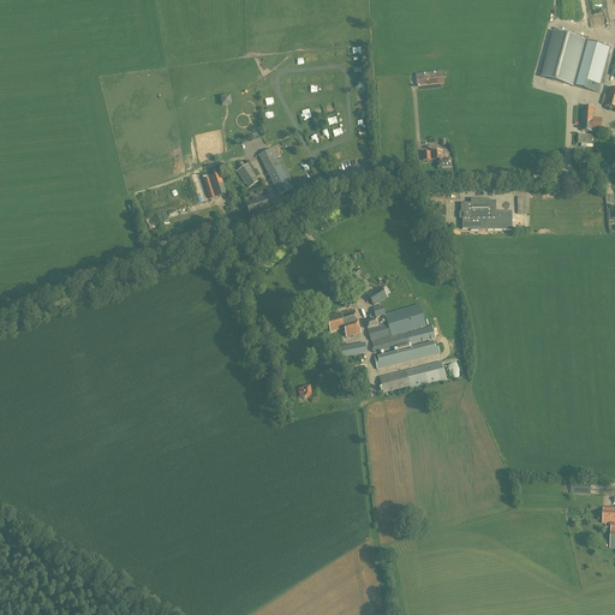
[(541,78),(569,85),(599,94),(611,47),(581,40),(554,31),(541,78)]
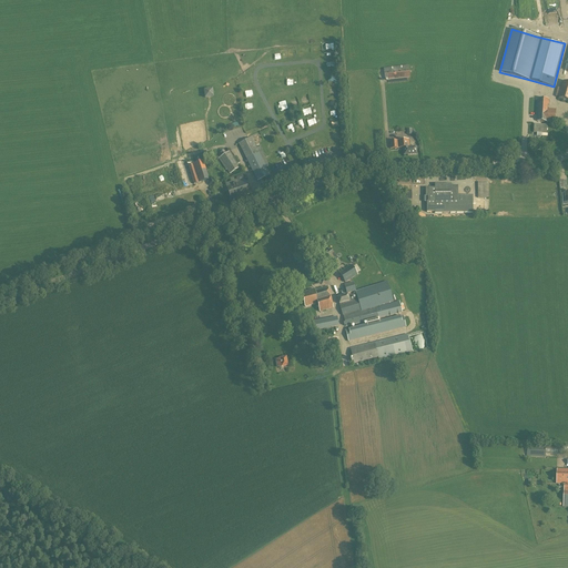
[(384,69),(385,80),(411,78),(408,66),(384,69)]
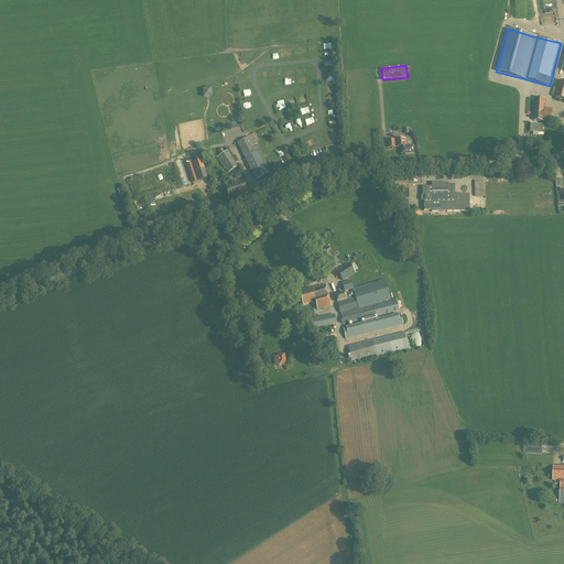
[(214,97),(214,87),(205,88),(205,97),(214,97)]
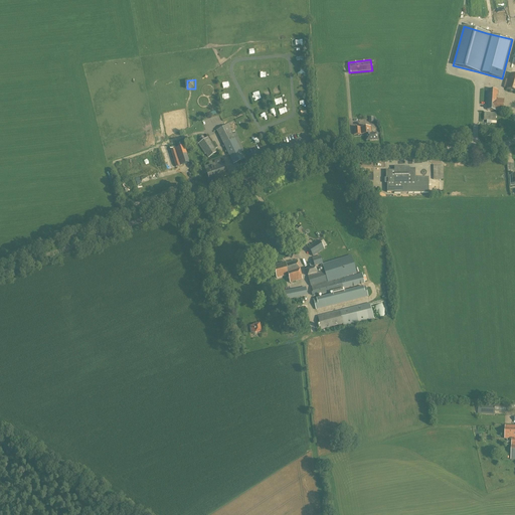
[(487,110),(504,111),(505,99),(497,99),(497,96),(498,96),(498,90),(488,90),(487,110)]
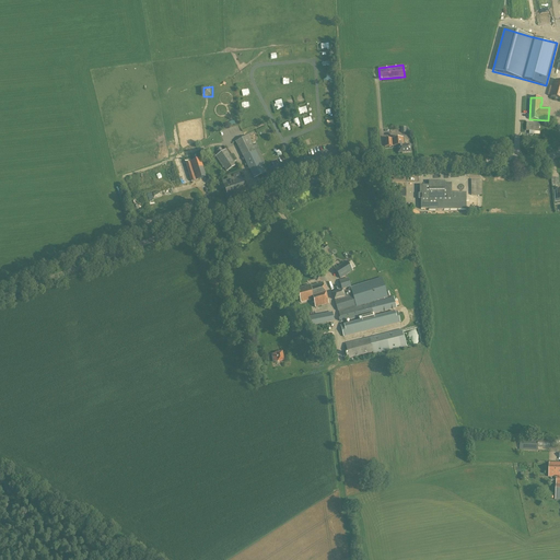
[(528,130),(528,139),(540,140),(540,131),(528,130)]
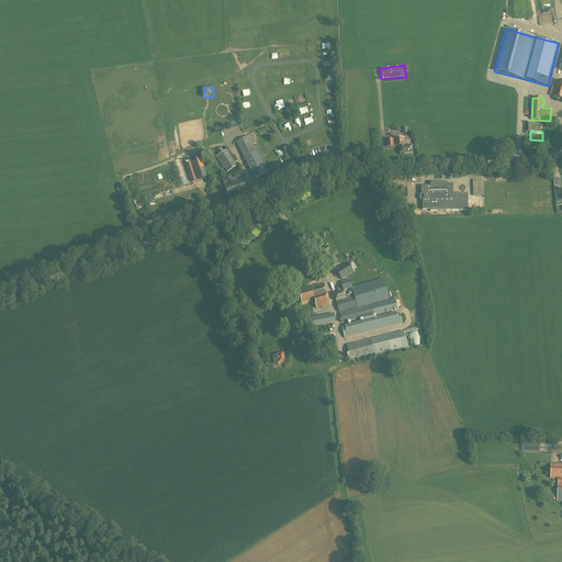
[(263,166),(265,165),(258,152),(260,150),(258,145),(254,147),(248,136),(236,142),(244,157),(256,180),(267,175),(263,166)]
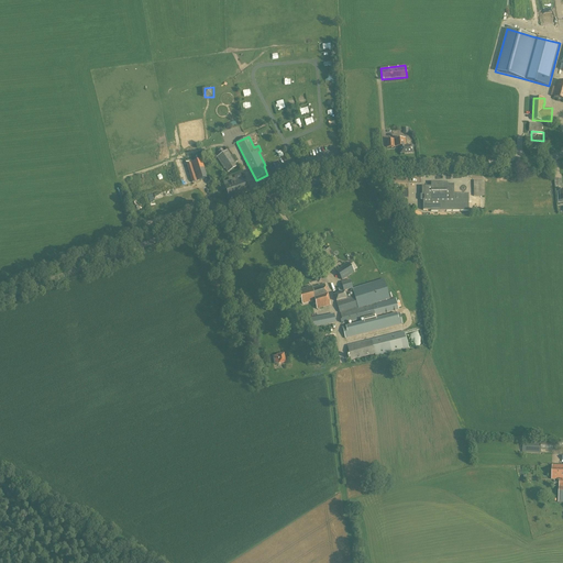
[(387,147),(399,146),(400,154),(414,153),(412,145),(406,146),(405,139),(386,140),(387,147)]
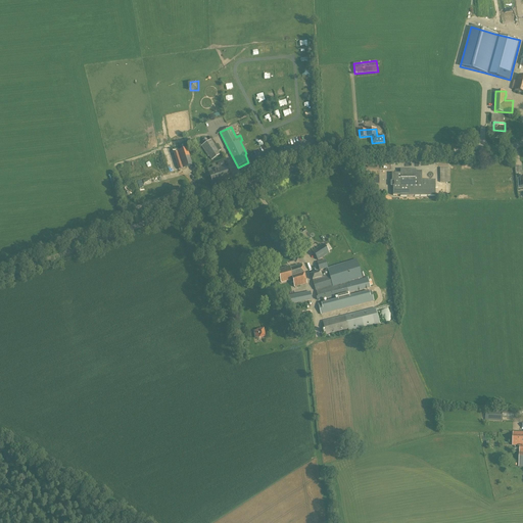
[(273,140),(278,149),(284,146),(279,137),(273,140)]
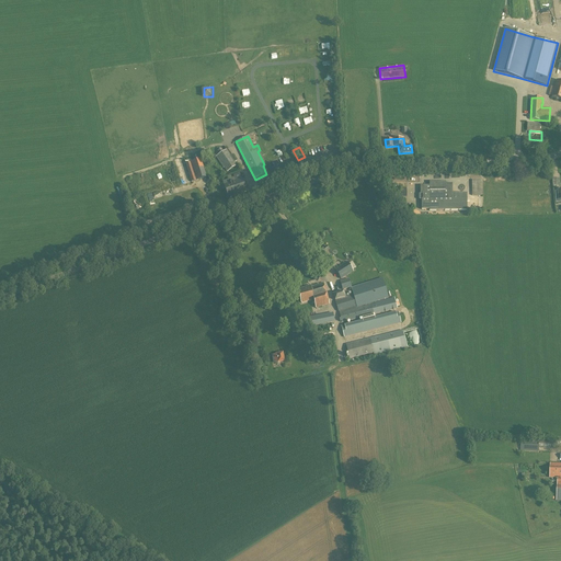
[(227,149),(217,156),(224,167),(225,167),(227,171),(237,164),(227,149)]
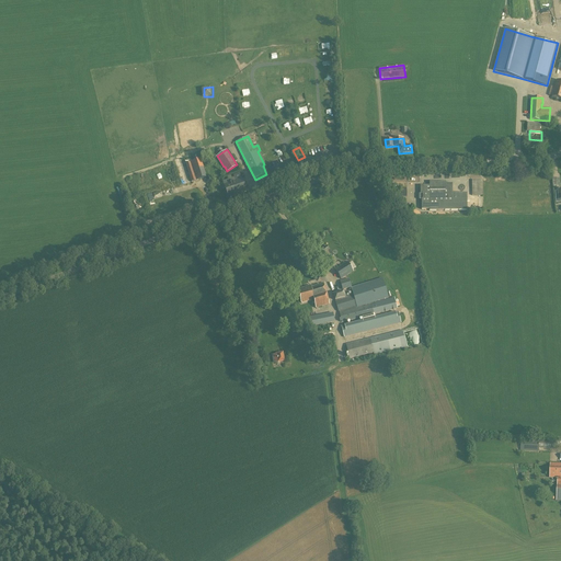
[(185,161),(191,182),(207,176),(202,158),(190,162),(190,160),(185,161)]
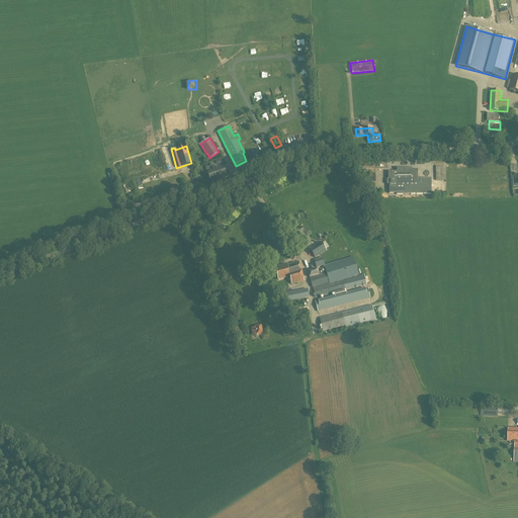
[(217,164),(205,167),(210,182),(228,177),(224,165),(218,166),(217,164)]
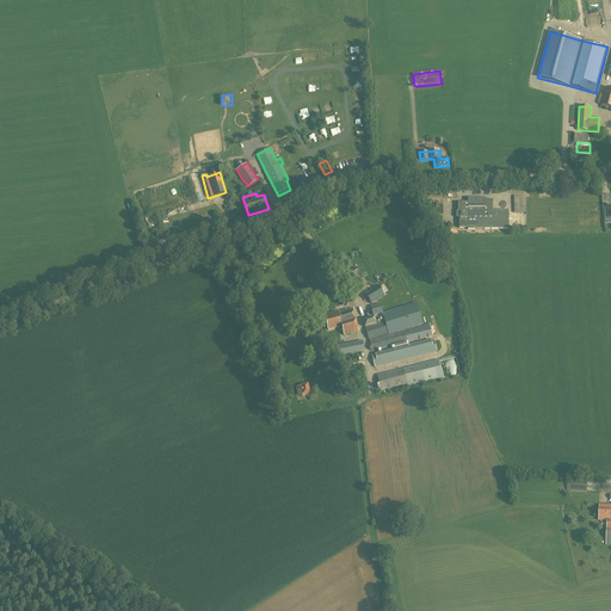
[(513,196),(514,213),(526,213),(526,196),(513,196)]
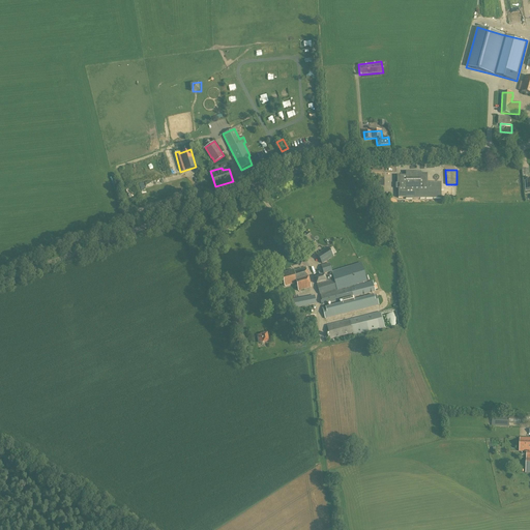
[(396,183),(396,189),(399,189),(399,198),(406,198),(406,199),(413,199),(441,199),(441,185),(441,182),(428,182),(428,174),(421,174),(421,172),(406,172),(406,175),(396,175),(396,183)]
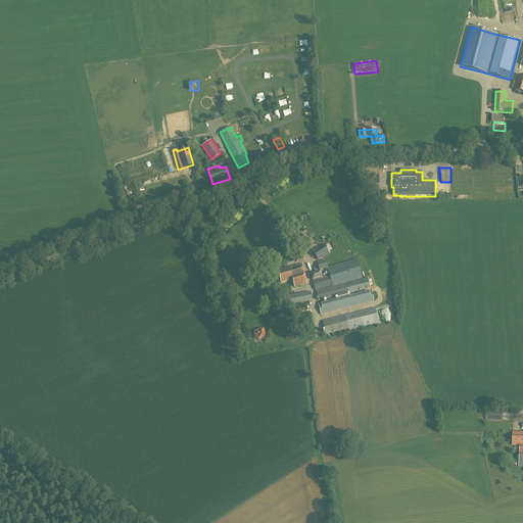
[(188,237),(189,240),(193,238),(189,225),(180,228),(183,238),(188,237)]
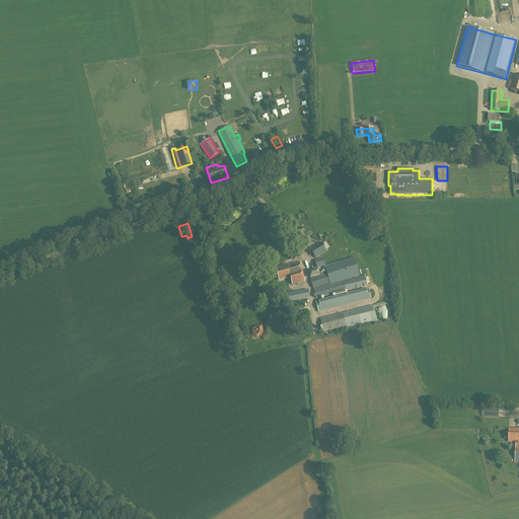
[(302,227),(293,233),(302,246),(311,240),(302,227)]
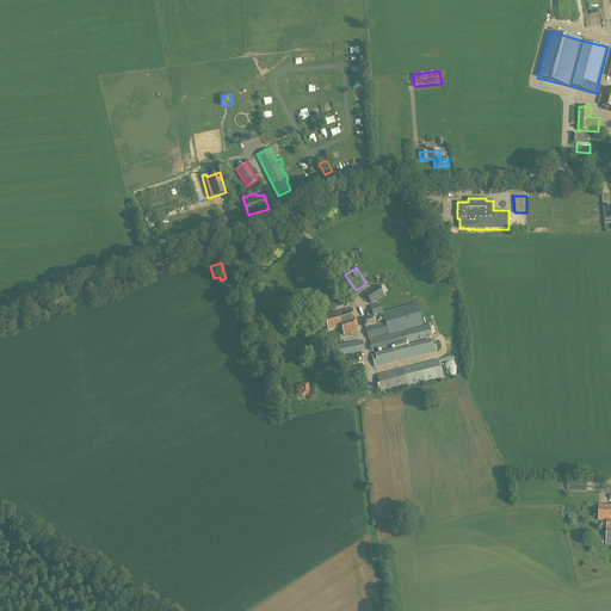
[(364,294),(371,304),(384,296),(378,285),(364,294)]
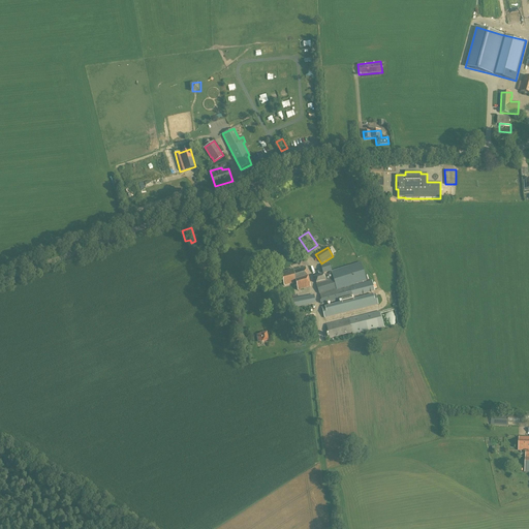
[(324,280),(316,283),(319,293),(320,296),(319,296),(321,301),(319,301),(320,304),(321,304),(322,304),(374,291),(372,280),(354,285),(354,284),(367,281),(361,262),(348,266),(330,272),(331,278),(325,280),(324,280)]
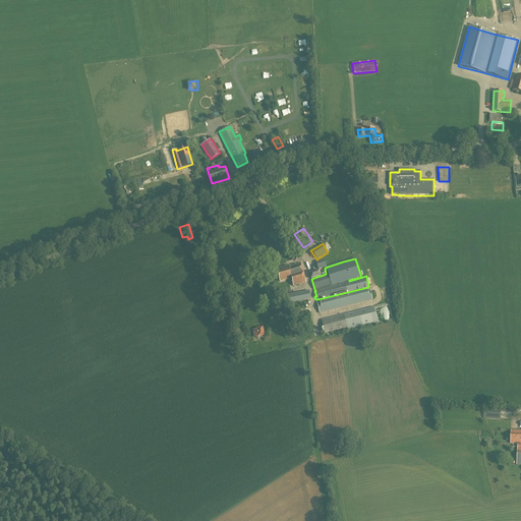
[(315,262),(317,270),(327,267),(324,258),(315,262)]
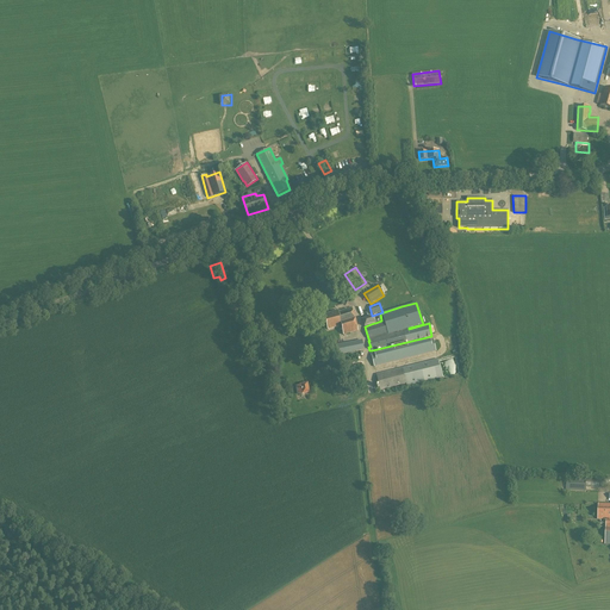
[(343,335),(358,331),(352,307),(338,311),(337,310),(323,313),(328,330),(341,327),(343,335)]
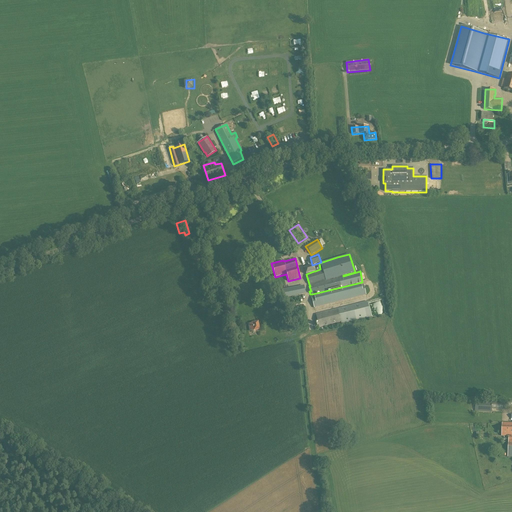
[(304,269),(306,274),(314,271),(315,271),(313,266),(304,269)]
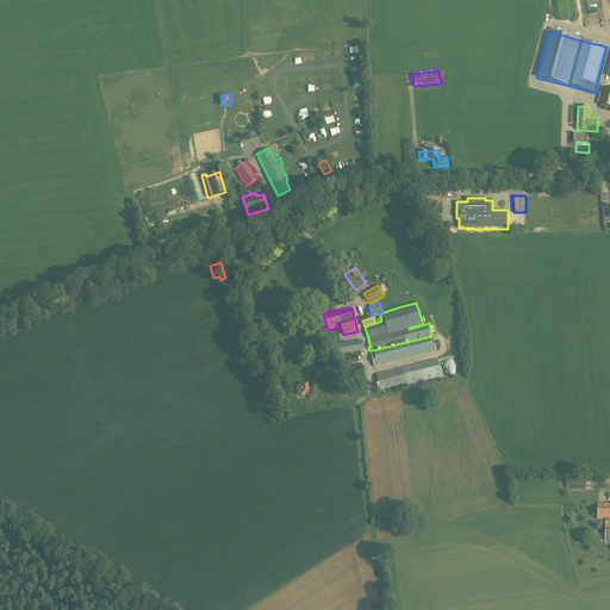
[(371,354),(374,366),(436,352),(433,338),(371,354)]
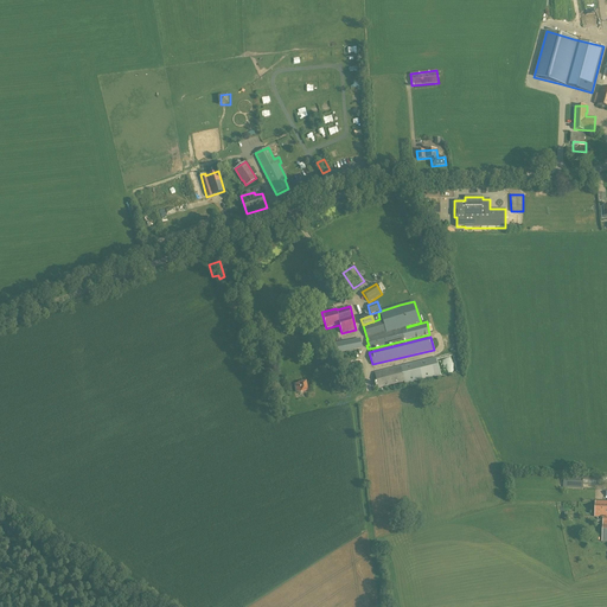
[(359,339),(330,345),(331,353),(336,353),(343,352),(362,349),(359,339)]
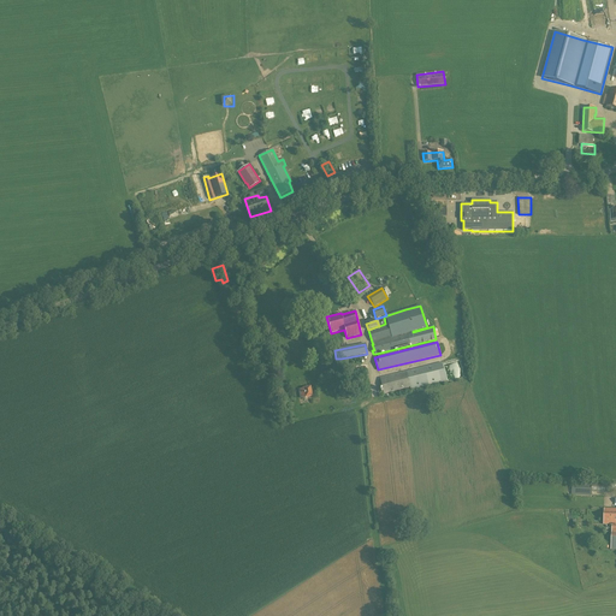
[(380,378),(384,394),(410,386),(410,390),(446,381),(442,362),(380,378)]
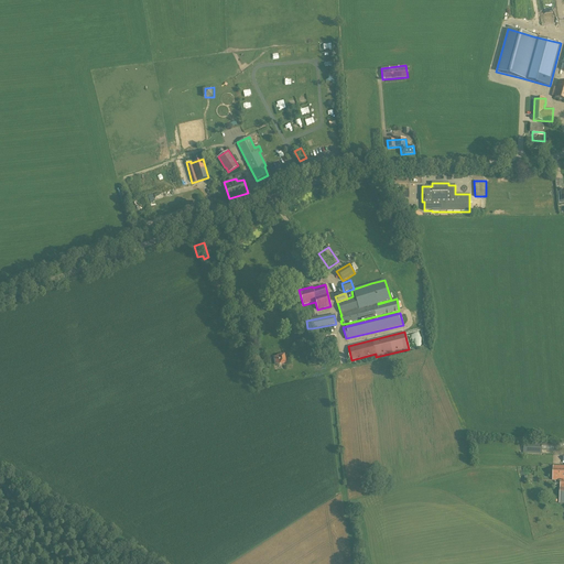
[(278,356),(274,357),(275,365),(279,364),(279,365),(286,364),(284,354),(278,355),(278,356)]
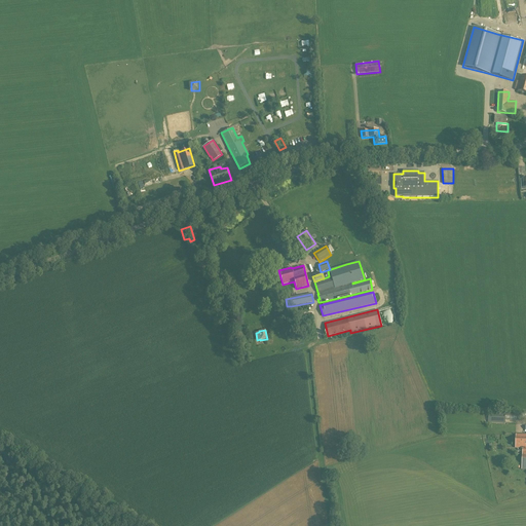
[(489,413),(488,422),(505,423),(505,420),(517,421),(517,419),(522,420),(522,413),(517,413),(516,414),(505,413),(505,415),(489,413)]
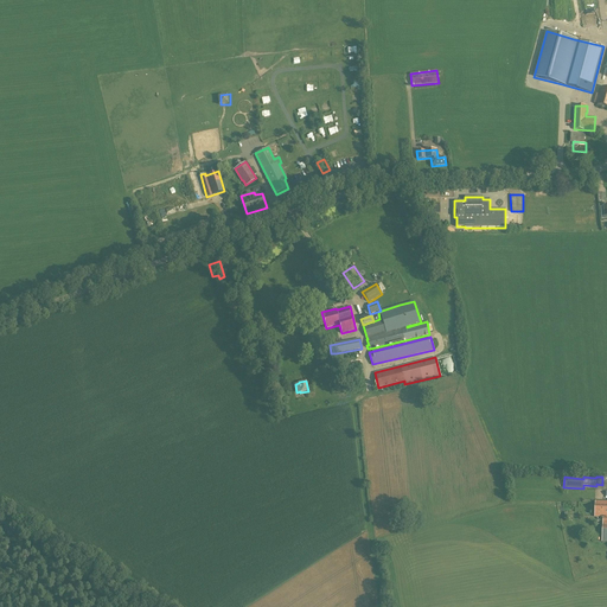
[(604,518),(604,526),(606,525),(606,503),(595,503),(595,517),(604,518)]
